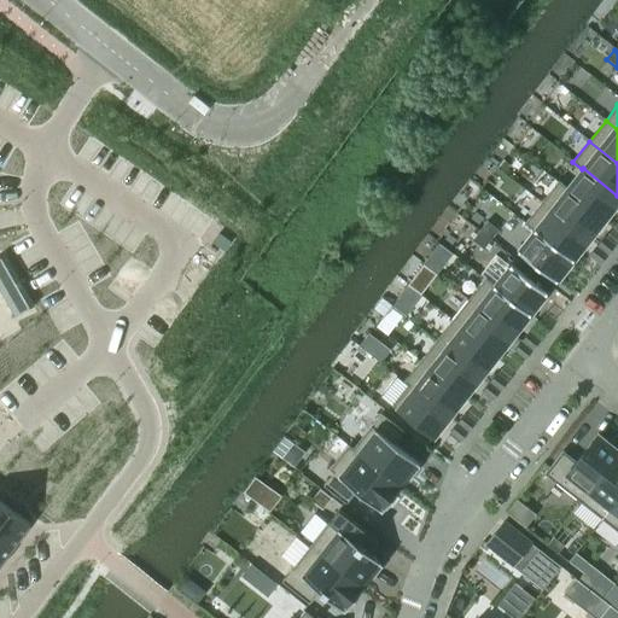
[(567,188),(566,188),(605,220),(617,202),(617,196),(583,168),(582,169),(567,188)]
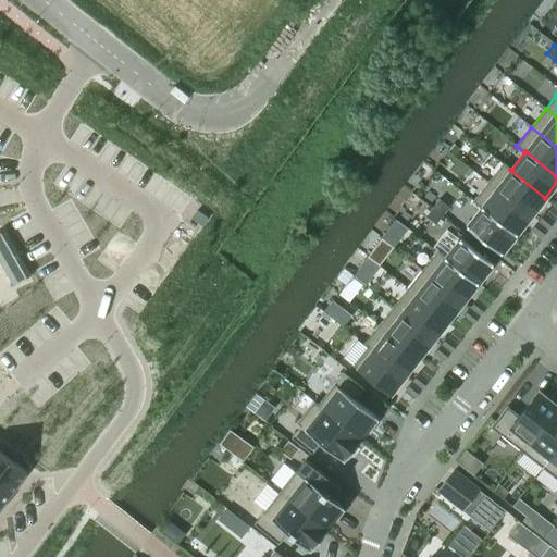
[(503,163),(487,182),(531,217),(545,198),(510,170),(511,170),(503,163)]
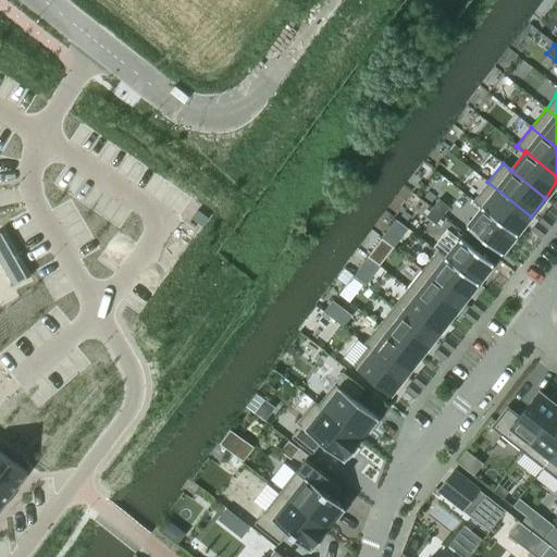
[(487,182),(472,201),(481,208),(481,207),(516,235),(531,217),(487,182)]
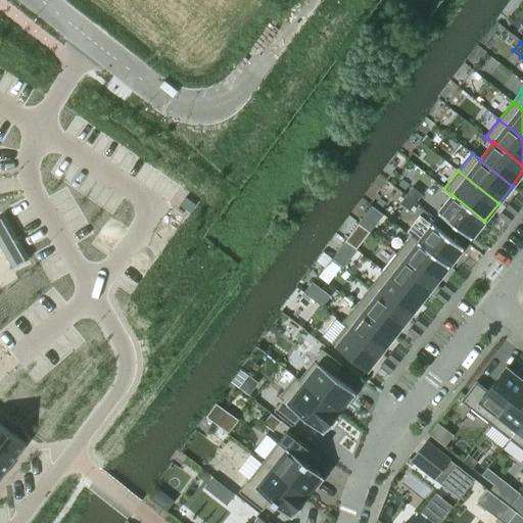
[(412,187),(406,195),(416,203),(422,195),(412,187)]
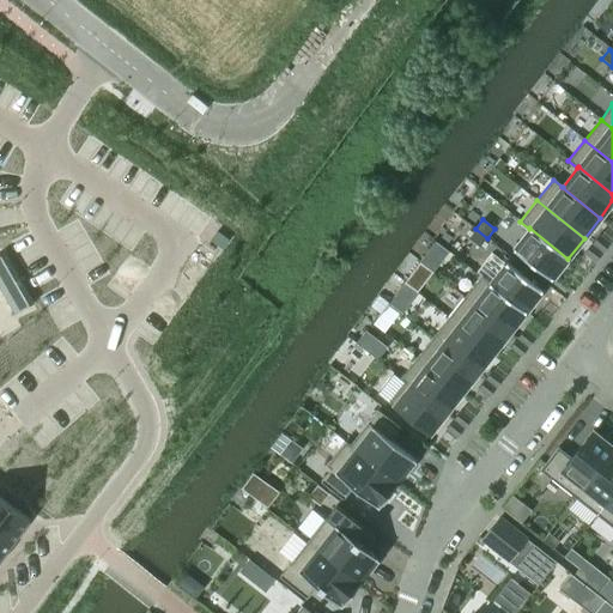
[(529,229),(513,249),(551,280),(568,259),(529,228),(529,229)]
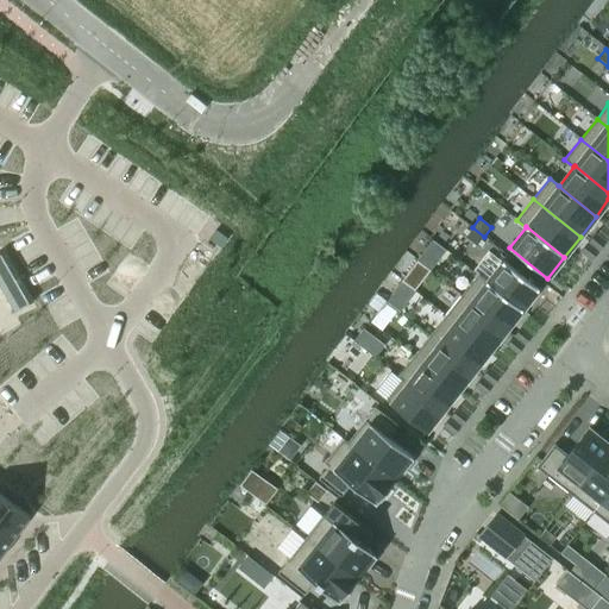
[(472,227),(465,237),(477,245),(484,237),(472,227)]
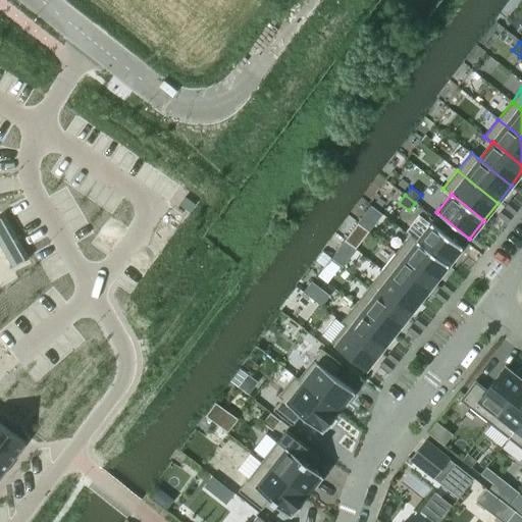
[(510,200),(504,208),(514,215),(520,207),(510,200)]
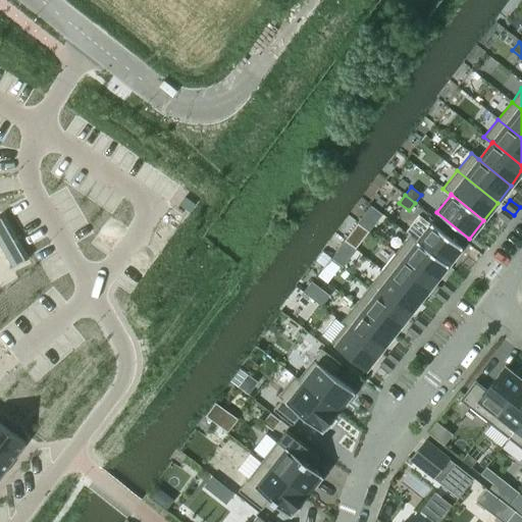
[(504,208),(498,215),(507,223),(514,215),(504,208)]
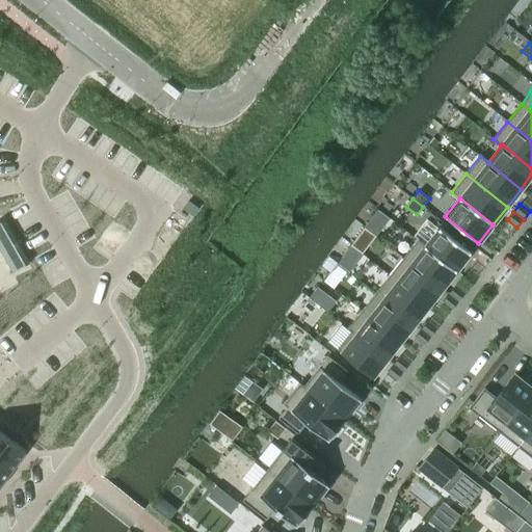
[(3,219),(0,220),(0,249),(12,272),(28,263),(3,219)]
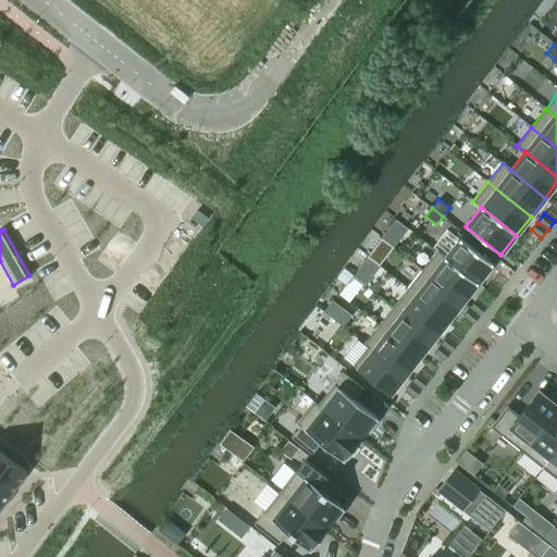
[(445,257),(445,258),(478,284),(493,264),(460,238),(445,257)]
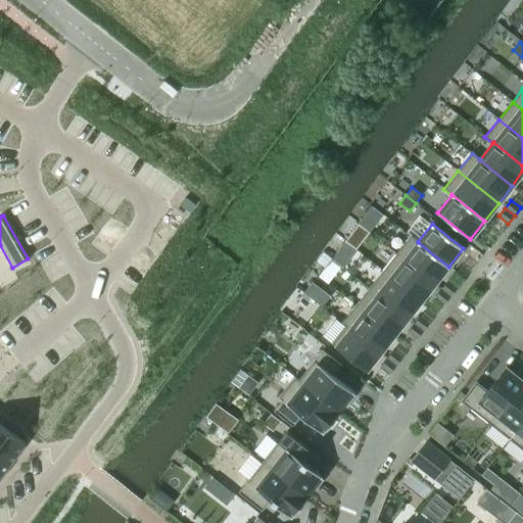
[(411,235),(396,253),(435,284),(448,267),(418,242),(418,241),(411,235)]
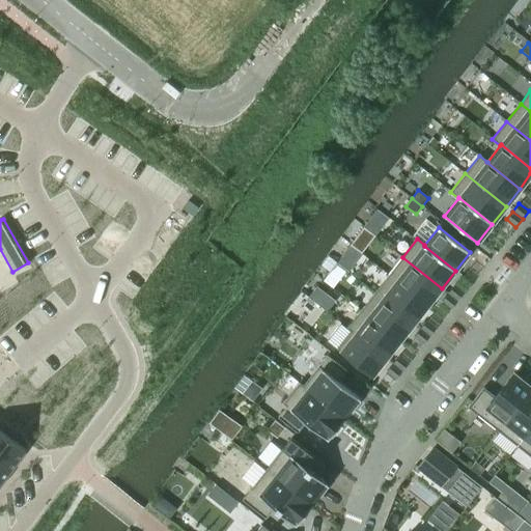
[(402,257),(389,275),(427,306),(442,288),(402,257)]
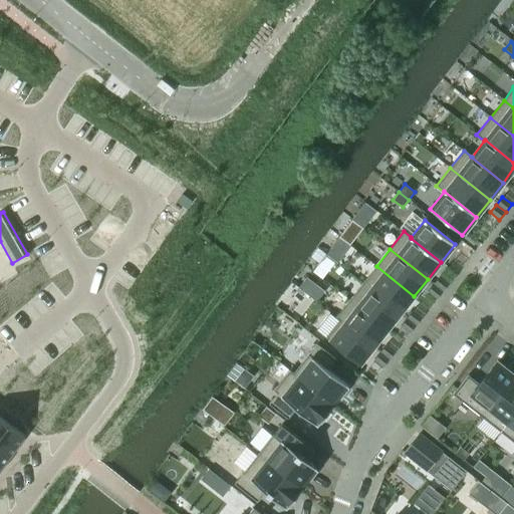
[(376,266),(362,283),(401,313),(414,296),(376,266)]
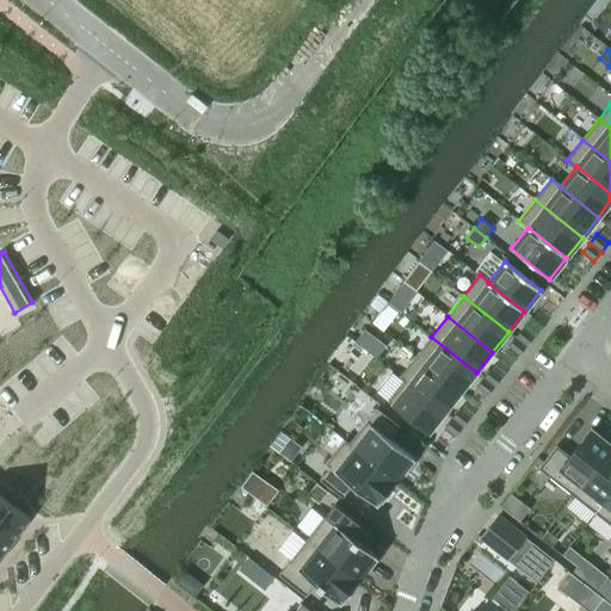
[(523,328),(516,338),(526,346),(530,341),(534,337),(523,328)]
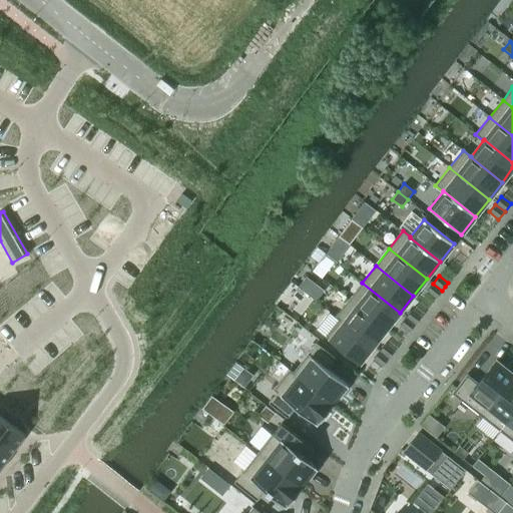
[(362,283),(349,300),(386,330),(400,313),(362,283)]
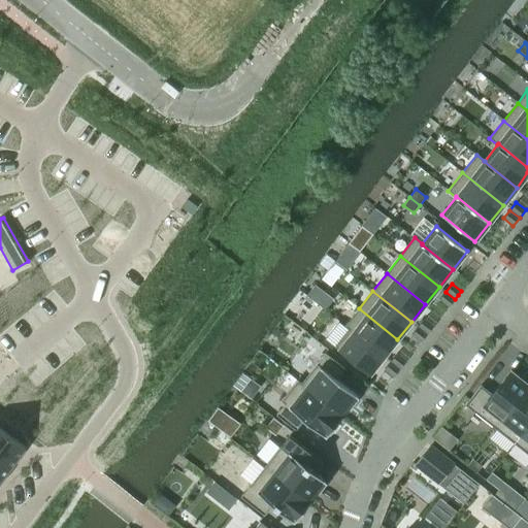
[(446,292),(439,299),(449,307),(455,299),(446,292)]
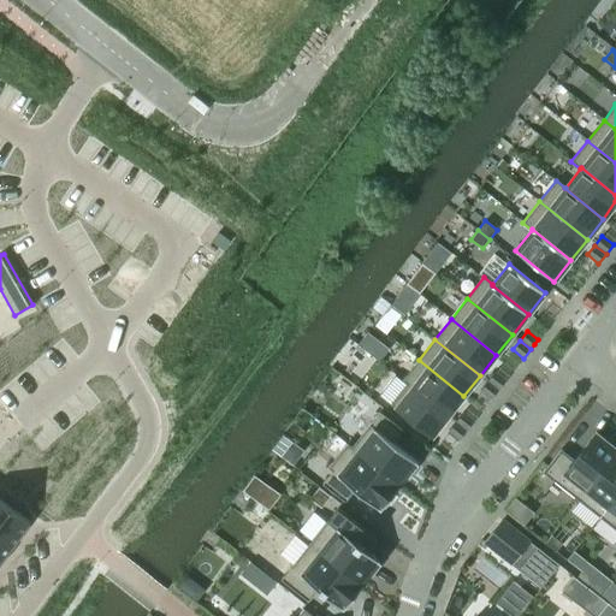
[(419,360),(402,381),(407,385),(407,384),(448,415),(463,396),(419,360)]
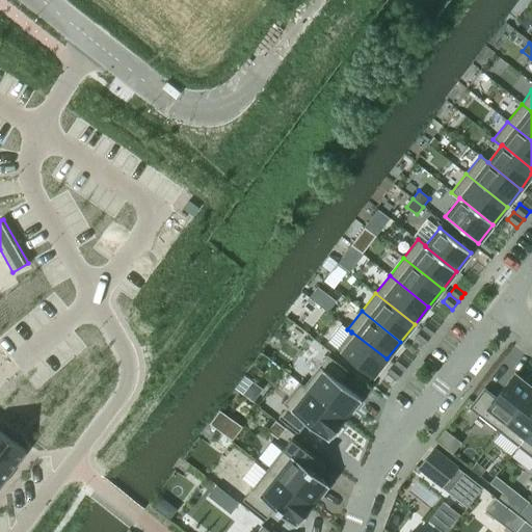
[(427,321),(421,329),(430,337),(437,328),(427,321)]
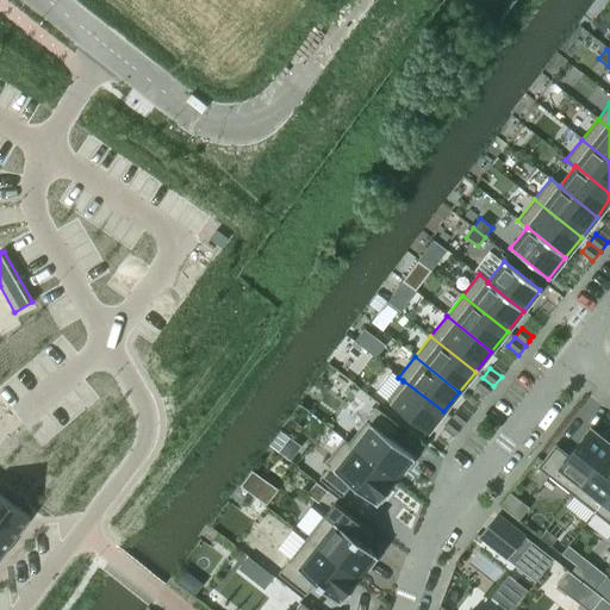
[(483,378),(475,386),(486,396),(493,386),(483,378)]
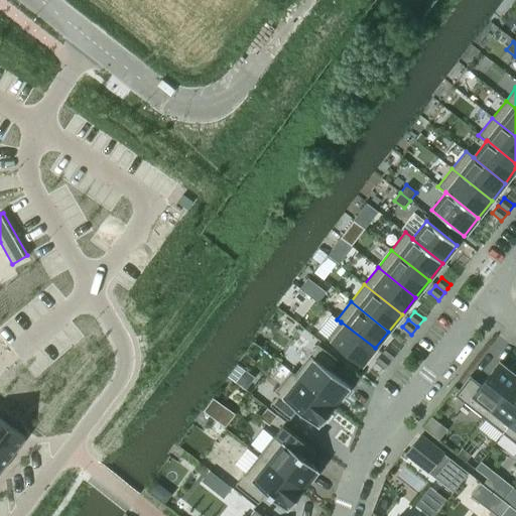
[(341,323),(327,340),(361,366),(375,348),(341,321),(341,323)]
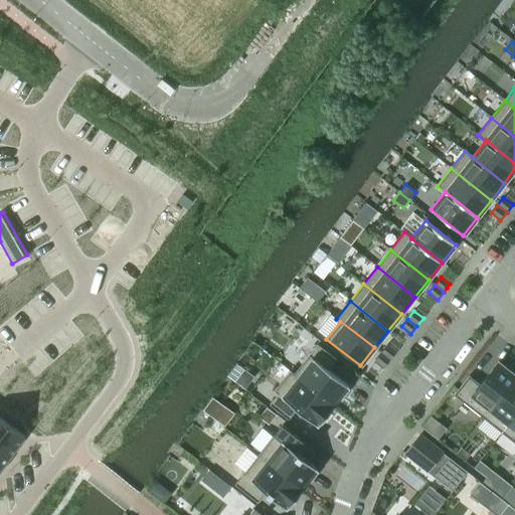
[(294,373),(294,374),(334,406),(349,386),(328,370),(336,359),(317,344),(294,373)]
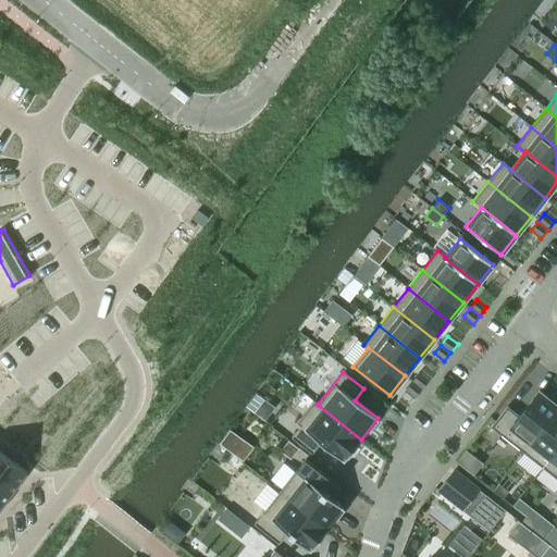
[(419,372),(411,381),(422,390),(429,381),(419,372)]
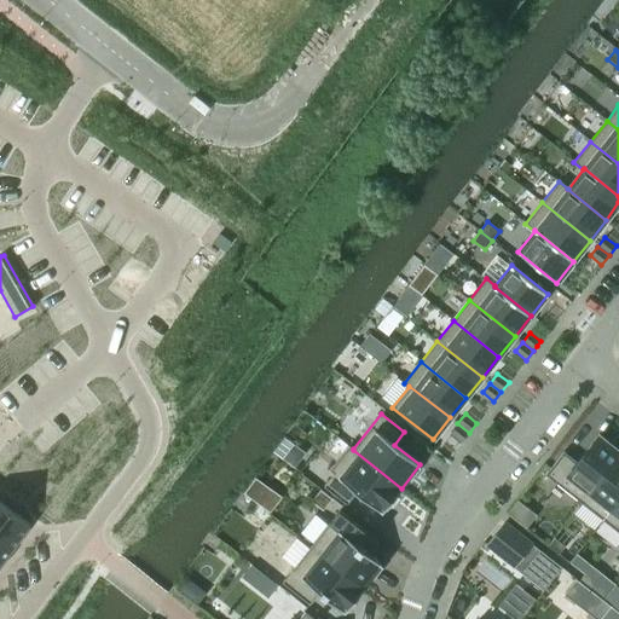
[(457,423),(450,433),(462,443),(469,433),(457,423)]
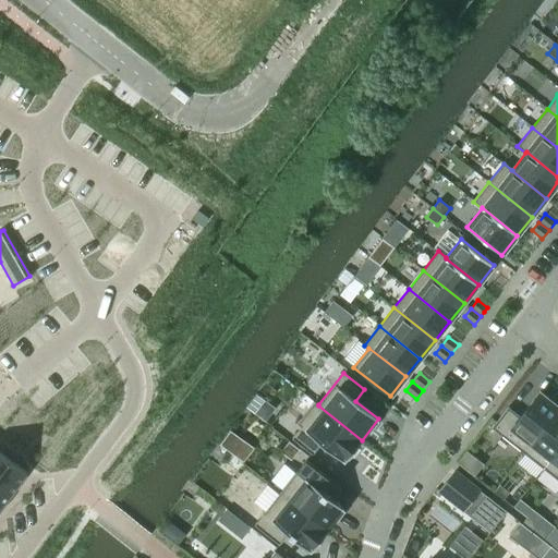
[(508,408),(492,428),(524,453),(557,410),(557,400),(552,395),(548,399),(540,391),(520,416),(508,408)]
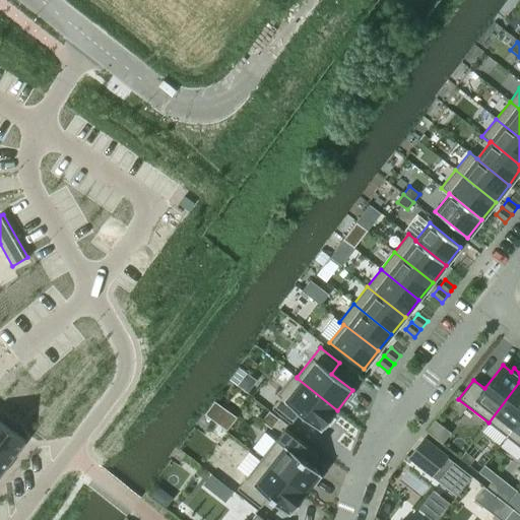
[(280,398),(272,408),(291,424),(300,413),(321,430),(337,410),(297,378),(297,377),(293,374),(276,395),(280,398)]
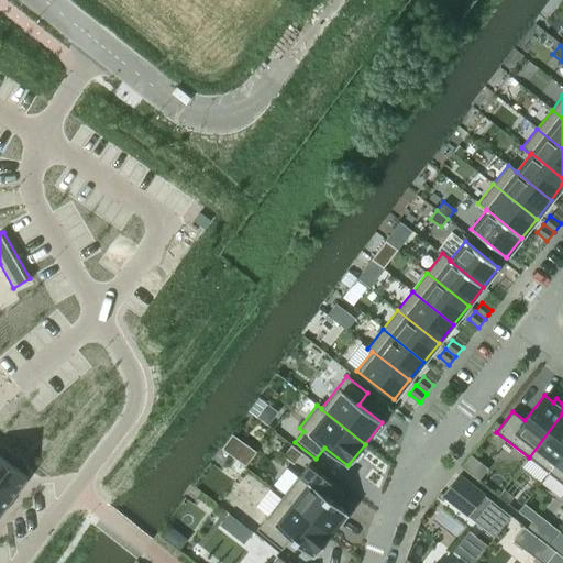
[(562,414),(529,457),(549,473),(562,454),(562,414)]
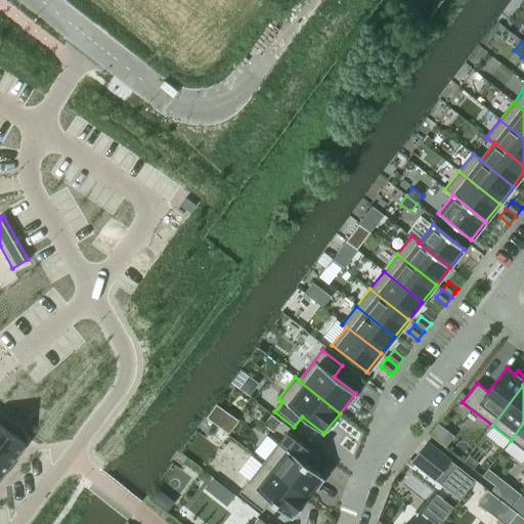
[(523,423),(511,440),(523,450),(523,423)]
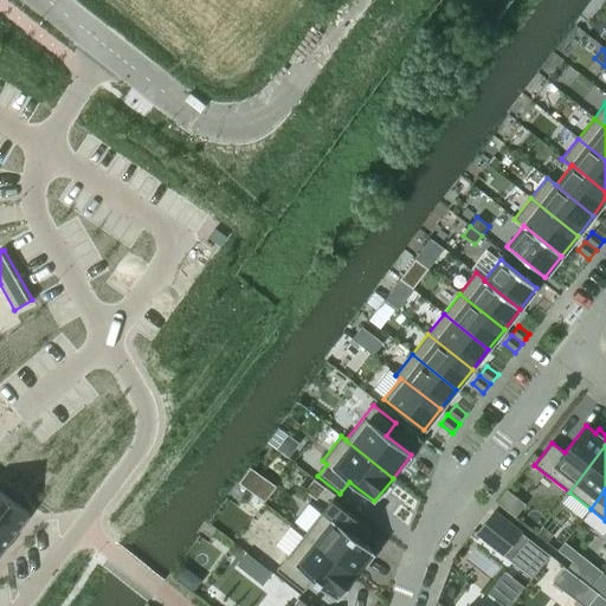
[(0,491),(0,527),(12,536),(30,514),(0,491)]
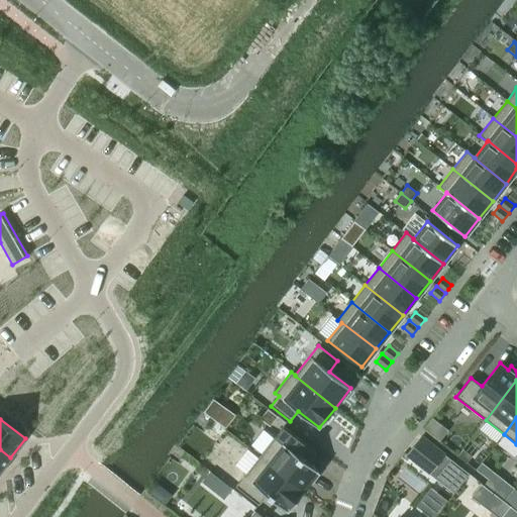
[(283,426),(260,456),(304,491),(319,472),(298,454),(306,444),(283,426)]
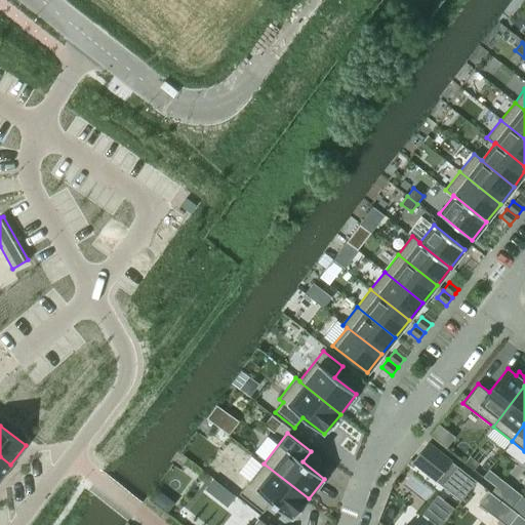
[(450,461),(428,444),(413,462),(436,480),(450,461)]
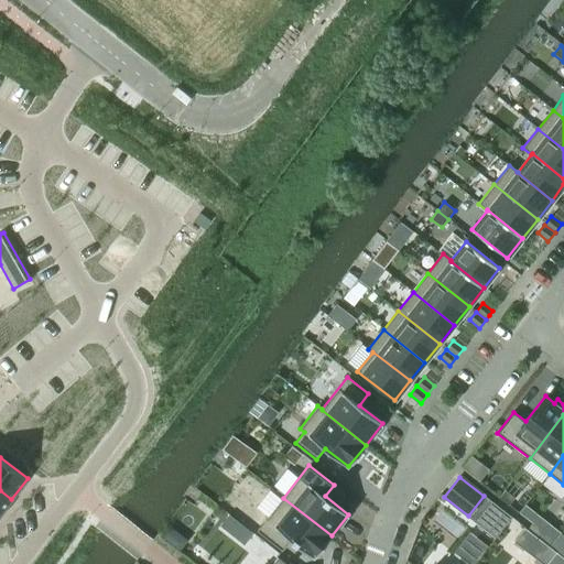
[(0,490),(0,513),(11,499),(0,490)]
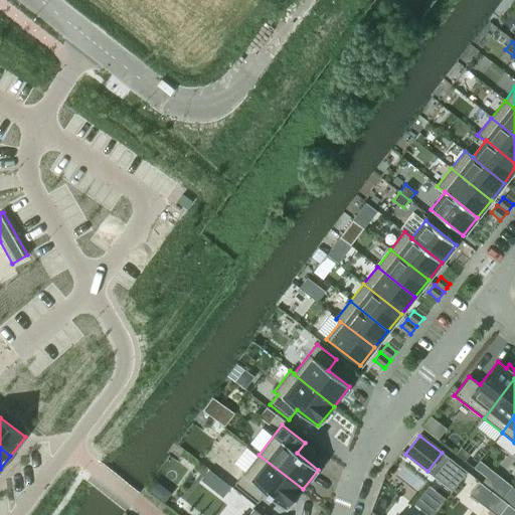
[(461,448),(456,455),(465,462),(470,455),(461,448)]
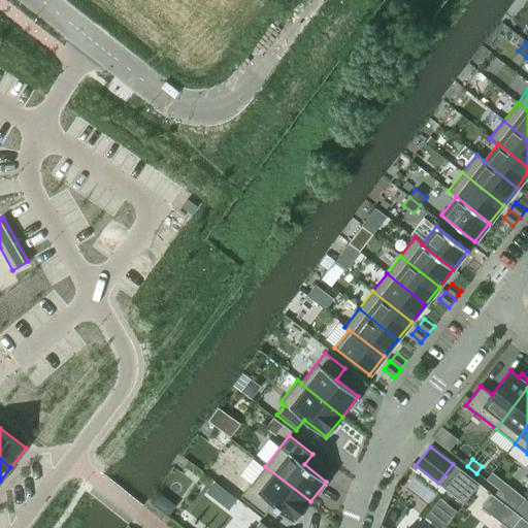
[(265,466),(240,497),(264,515),(272,504),(294,522),(310,501),(265,466)]
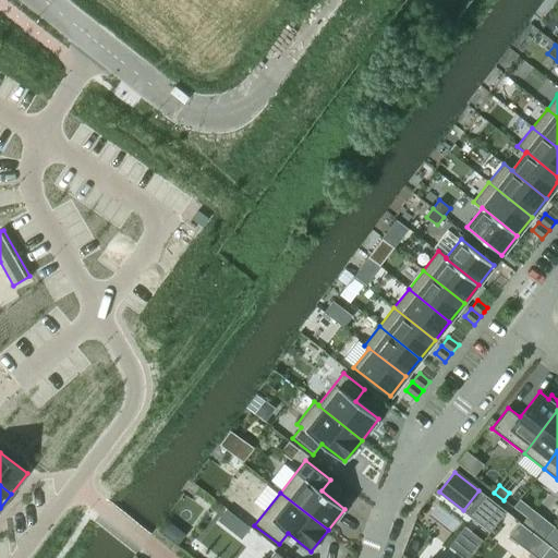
[(239,519),(231,526),(243,536),(251,528),(239,519)]
